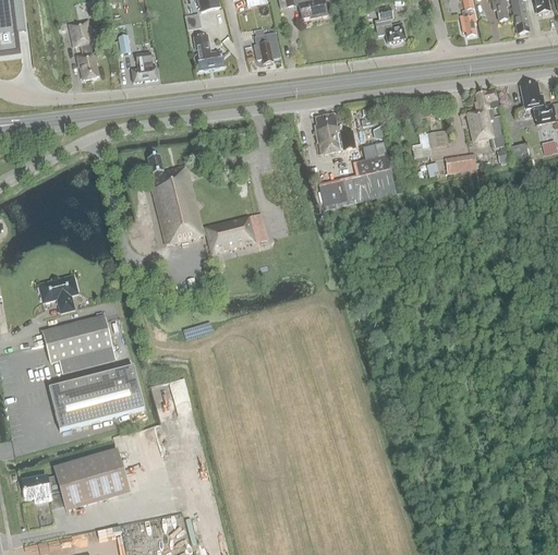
[(0,0),(0,53),(20,51),(16,31),(25,29),(21,0),(0,0)]
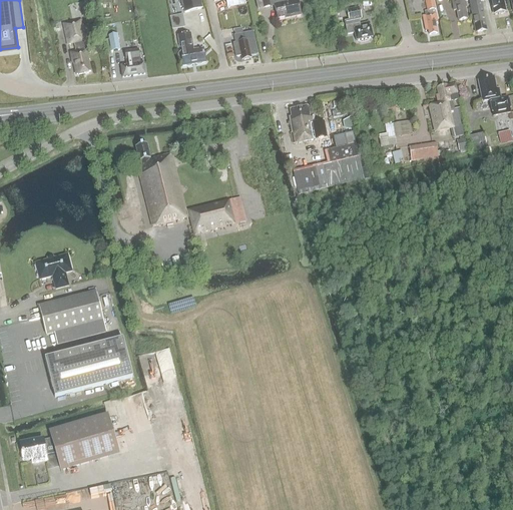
[(202,5),(200,0),(182,0),(184,9),(202,5)]
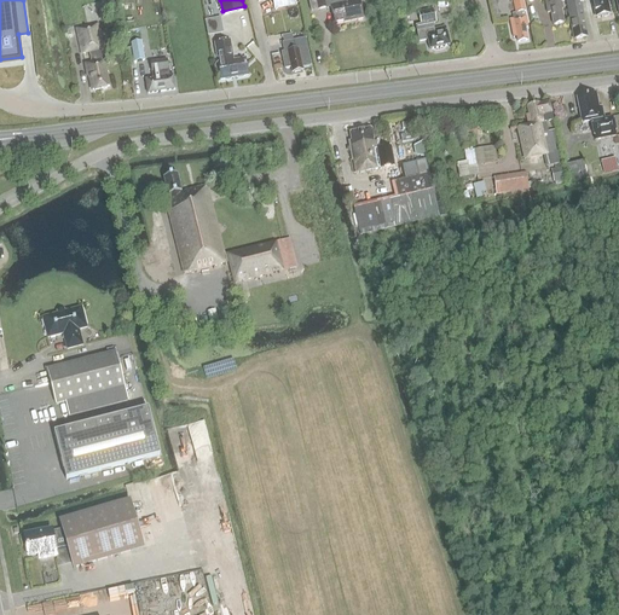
[(316,0),(317,5),(325,4),(325,5),(331,4),(334,18),(351,15),(351,17),(363,13),(359,0),(316,0)]
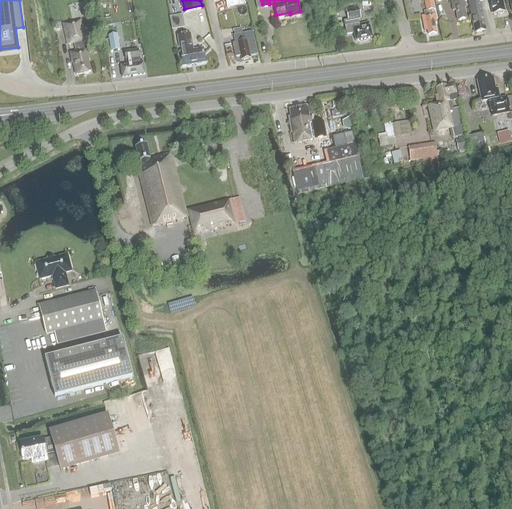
[(425,0),(428,12),(422,13),(425,28),(428,27),(429,31),(437,30),(435,19),(437,19),(435,10),(431,11),(430,7),(435,6),(433,0),(425,0)]
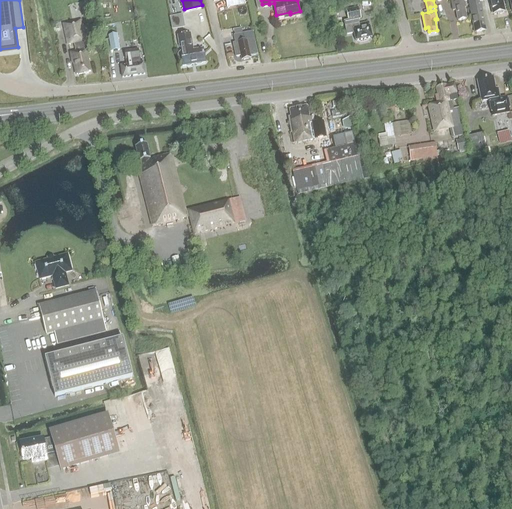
[(451,0),(453,8),(456,7),(458,17),(467,15),(464,5),(466,5),(465,0),(451,0)]
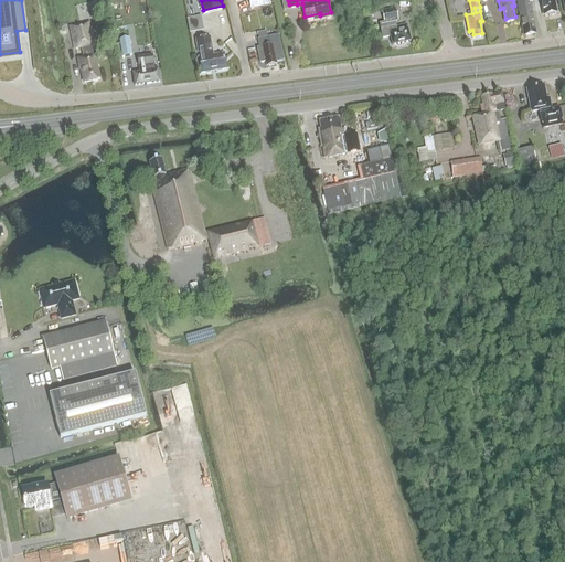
[(536,31),(531,7),(530,7),(529,0),(519,0),(521,9),(520,9),(524,33),(536,31)]
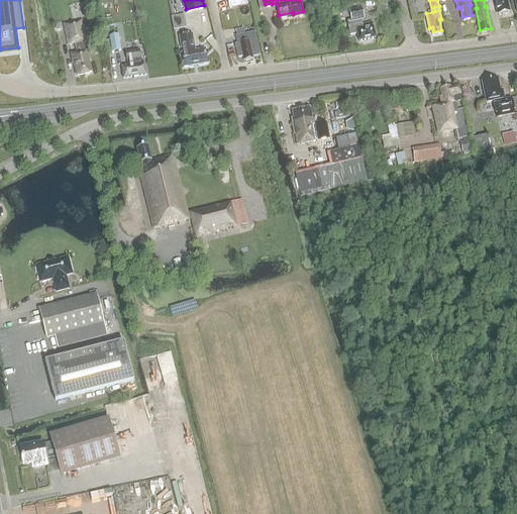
[(495,0),(497,12),(503,11),(504,11),(507,11),(508,10),(509,9),(507,0),(495,0)]
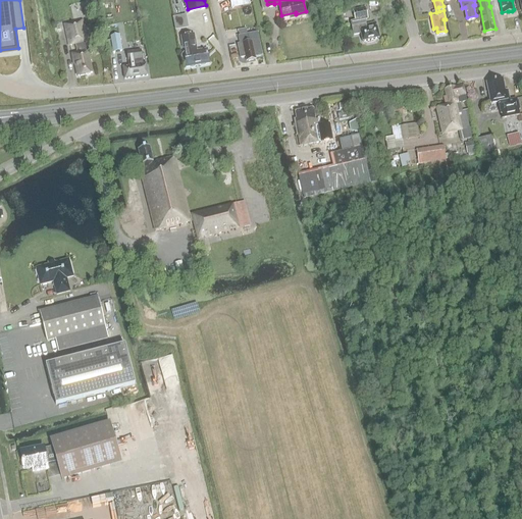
[(367,15),(365,5),(352,8),(355,18),(351,19),(354,33),(361,31),(362,39),(379,35),(375,19),(366,22),(364,16),(367,15)]
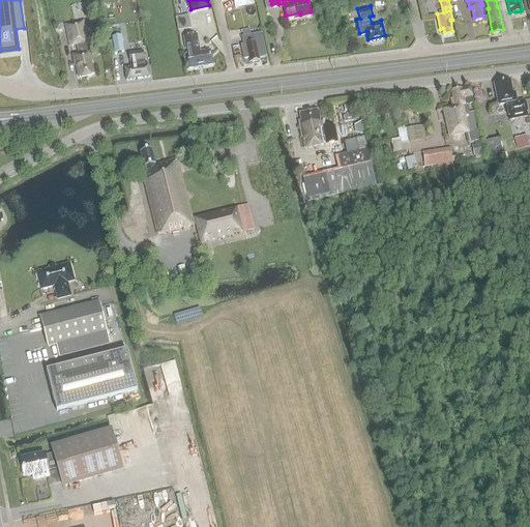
[(176,13),(179,27),(193,25),(189,10),(176,13)]
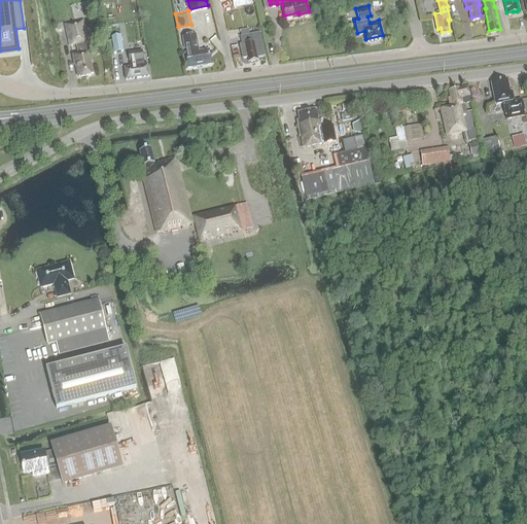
[(83,16),(65,21),(69,43),(75,42),(77,50),(72,51),(74,63),(76,62),(78,74),(93,71),(91,59),(92,59),(90,47),(89,47),(86,39),(89,39),(83,16)]
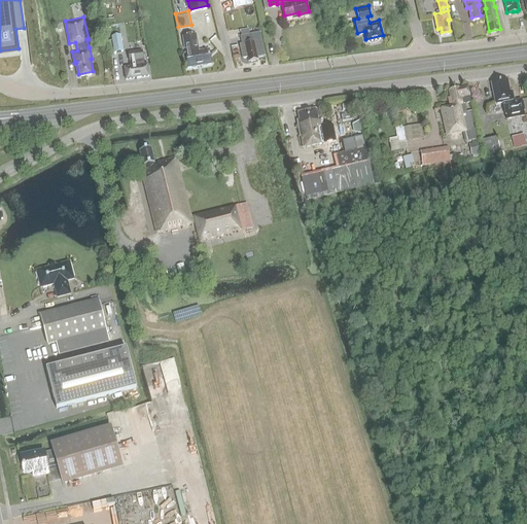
[(101,23),(96,24),(98,34),(104,33),(101,23)]
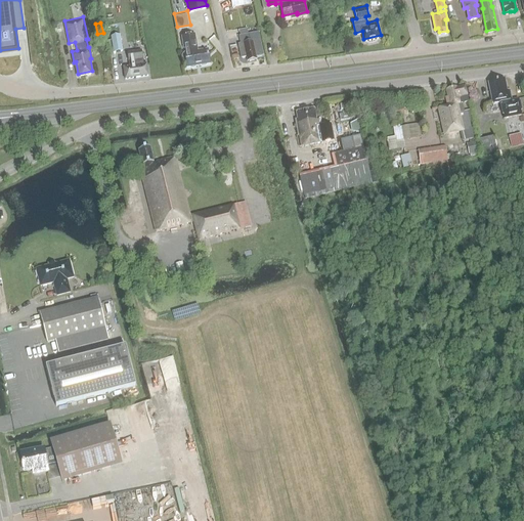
[(263,53),(259,30),(249,33),(249,32),(248,33),(239,34),(238,34),(241,42),(238,42),(241,55),(247,54),(248,59),(256,57),(256,55),(263,53)]
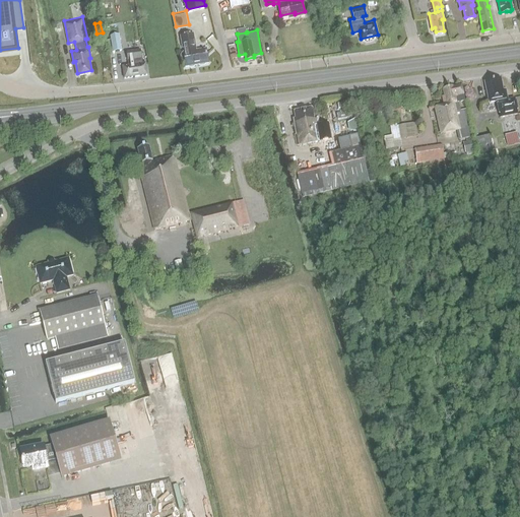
[(121,47),(118,31),(110,34),(113,49),(121,47)]
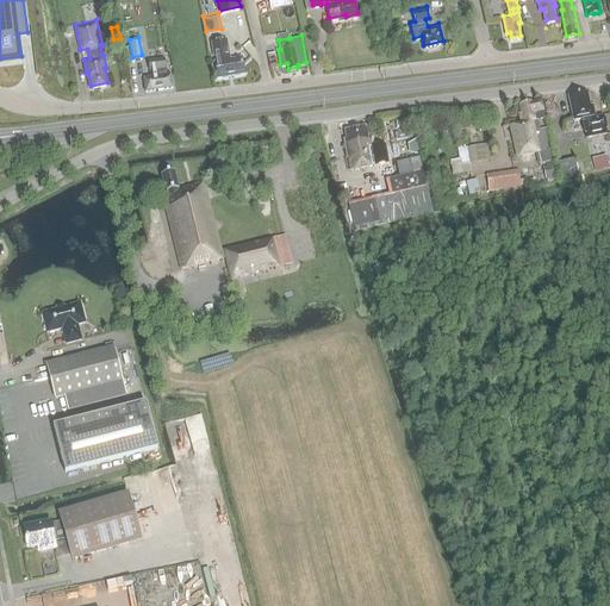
[(213,60),(211,62),(212,67),(215,69),(218,68),(219,75),(222,75),(223,76),(228,75),(228,74),(234,73),(235,74),(240,73),(241,72),(242,72),(244,70),(242,70),(241,63),(242,63),(242,61),(241,61),(240,56),(242,56),(242,55),(240,55),(230,57),(226,37),(213,39),(212,41),(215,54),(216,52),(217,60),(213,60)]
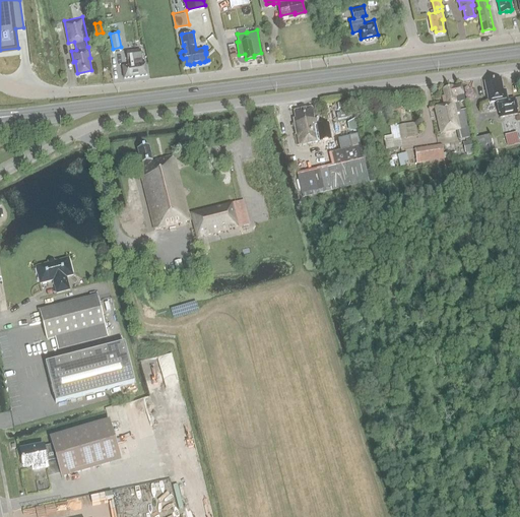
[(123,65),(124,76),(147,73),(145,61),(142,62),(141,57),(140,48),(126,50),(128,60),(129,60),(130,64),(123,65)]
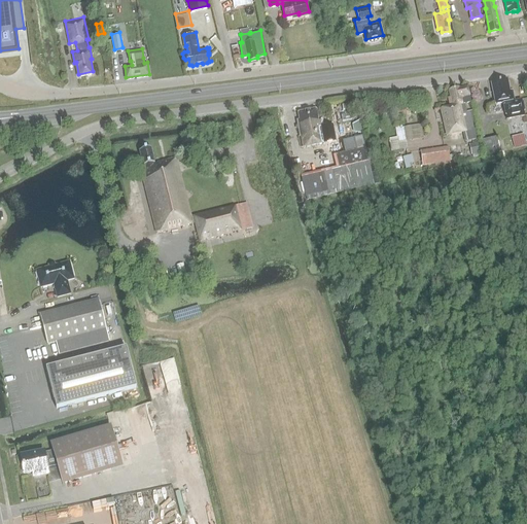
[(496,103),(504,101),(507,116),(525,113),(522,97),(515,99),(513,88),(510,89),(507,77),(491,80),(496,103)]
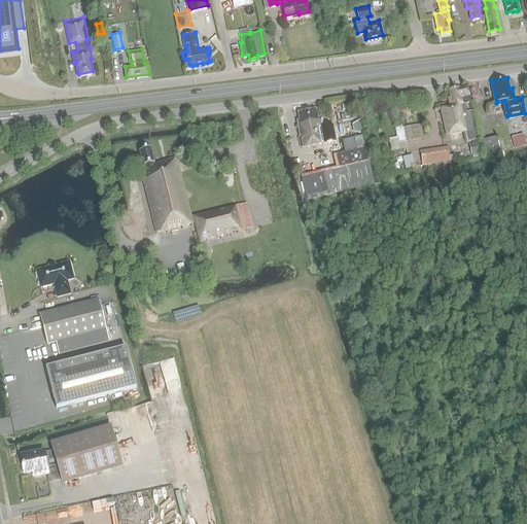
[(459,103),(458,102),(463,100),(463,102),(471,100),(467,83),(459,85),(459,84),(449,88),(453,104),(442,107),(444,107),(447,118),(445,119),(448,133),(462,129),(464,139),(478,136),(475,126),(473,127),(469,109),(461,110),(459,102),(459,103)]
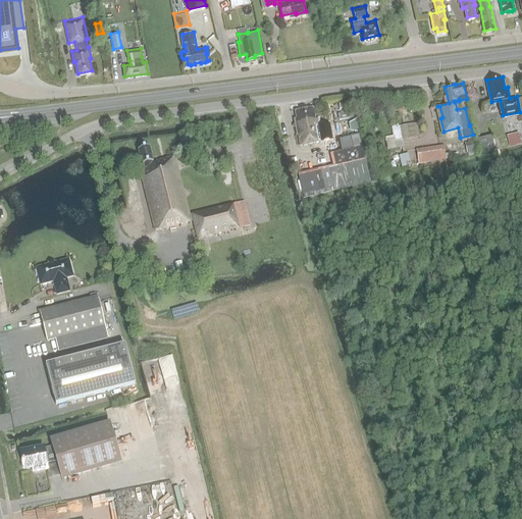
[(297,132),(296,132),(299,143),(331,137),(328,123),(319,125),(317,116),(315,117),(313,106),(295,109),(297,116),(295,117),(297,132)]
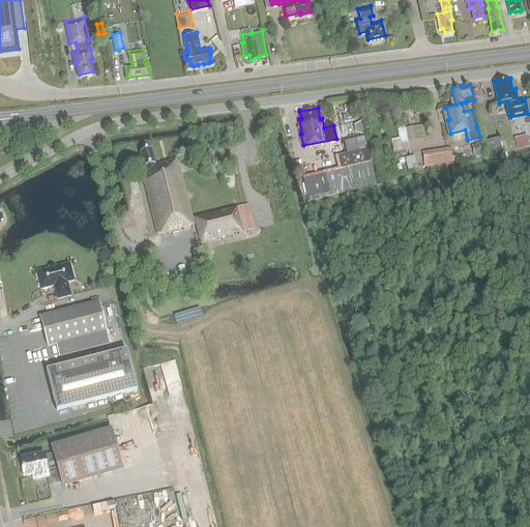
[(344,120),(354,118),(352,111),(343,113),(344,120)]
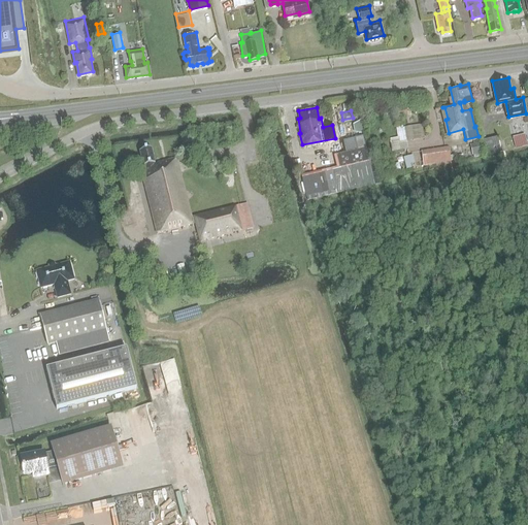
[(399,140),(415,137),(411,122),(396,125),(399,140)]
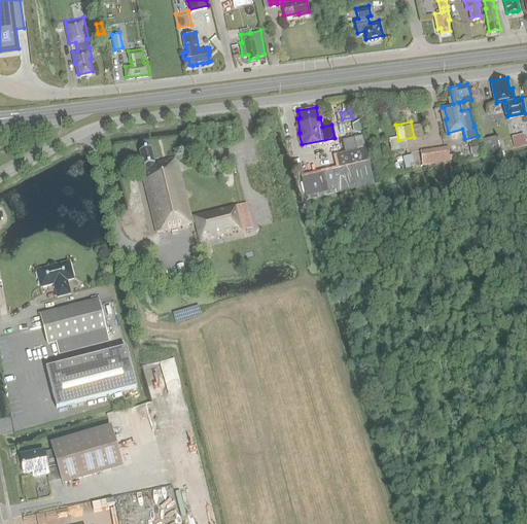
[(523,132),(512,135),(515,145),(526,142),(523,132)]
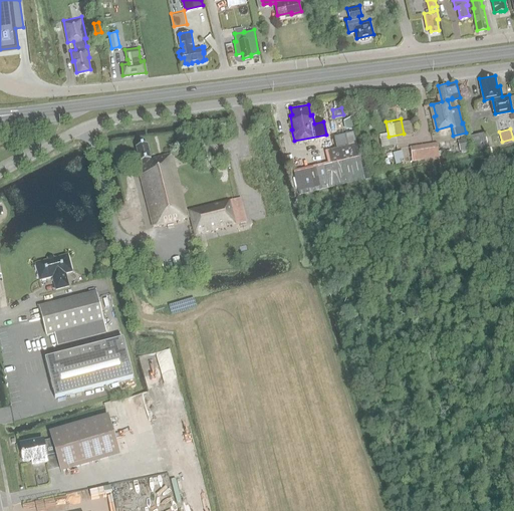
[(469,135),(473,150),(487,146),(484,132),(469,135)]
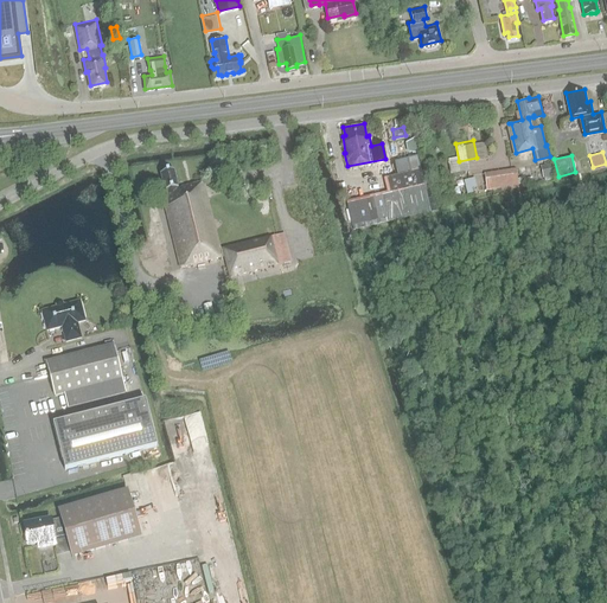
[(555,177),(553,160),(540,162),(543,179),(555,177)]
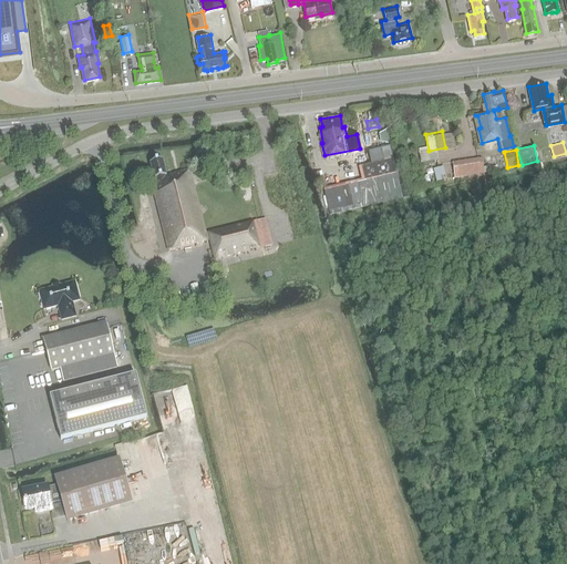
[(323,188),(328,208),(401,193),(393,156),(384,159),(383,153),(371,155),(373,161),(361,164),(364,180),(323,188)]
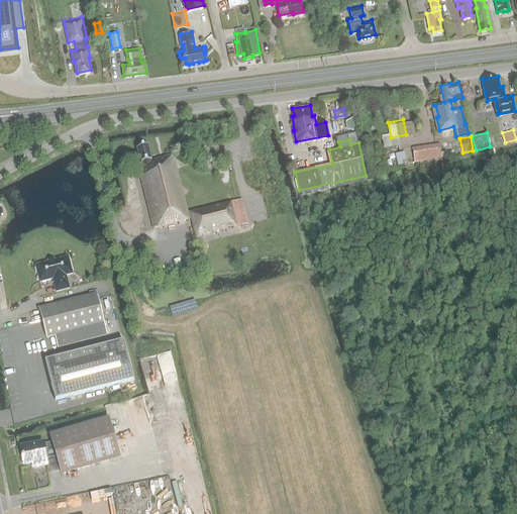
[(441,157),(439,141),(412,145),(414,160),(427,159),(427,161),(440,159),(439,157),(441,157)]
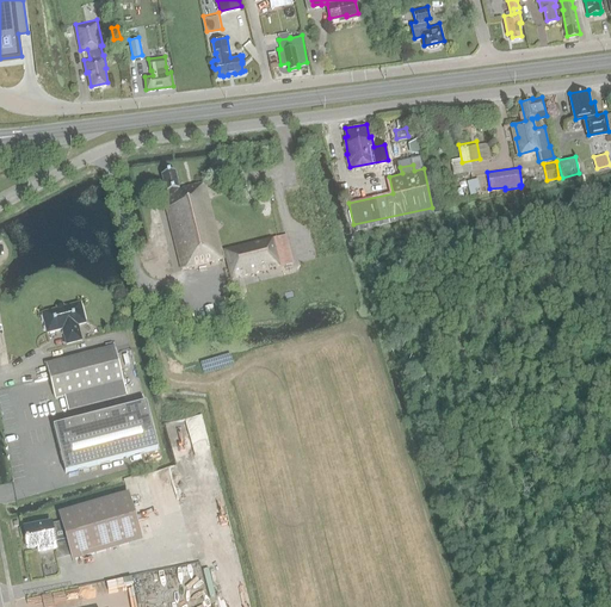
[(183,267),(226,255),(232,276),(279,264),(271,235),(221,248),(204,181),(179,187),(174,169),(161,173),(170,205),(167,205),(183,267)]
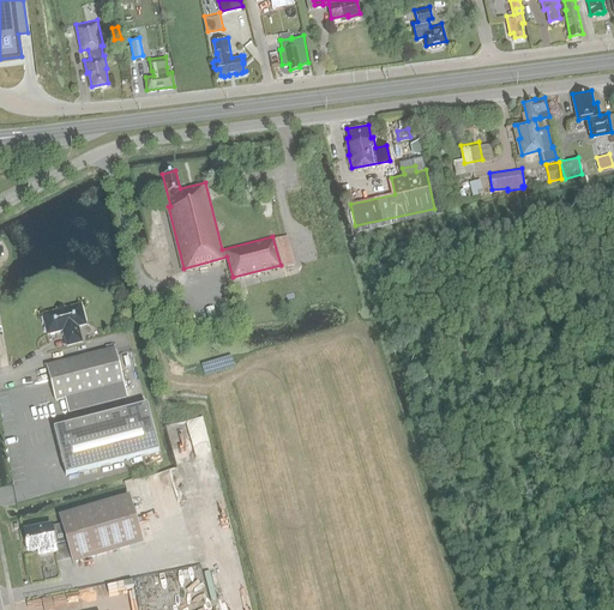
[(78,324),(85,321),(80,302),(42,312),(47,332),(62,327),(66,343),(82,339),(78,324)]
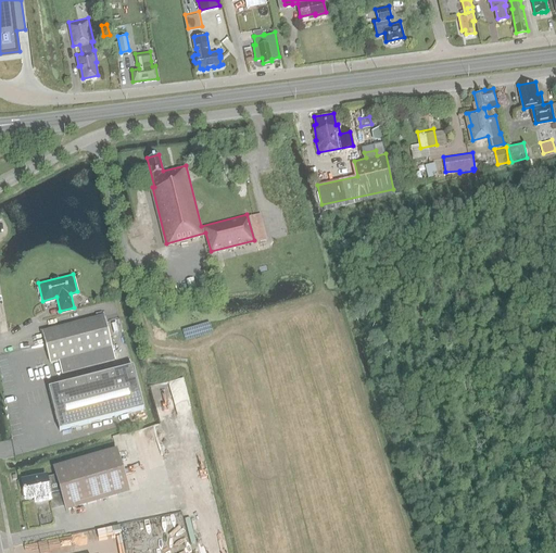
[(103,313),(42,329),(50,361),(59,359),(62,372),(115,357),(103,313)]
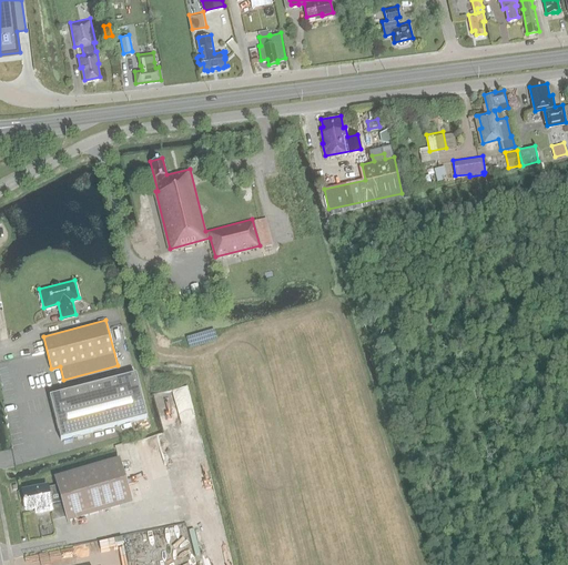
[(135,372),(49,394),(60,437),(146,415),(135,372)]
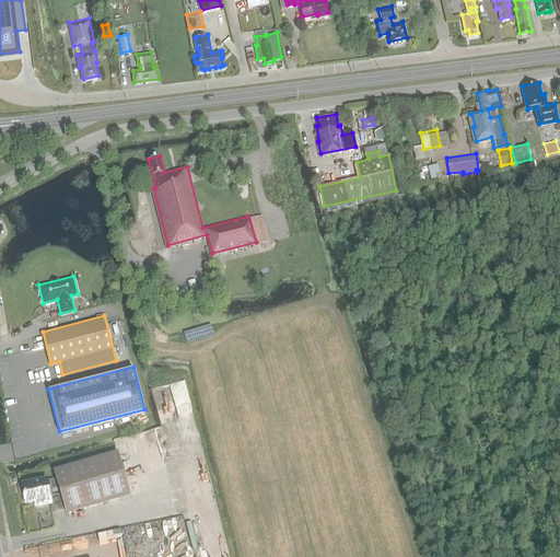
[(117,451),(55,470),(57,477),(47,479),(47,477),(39,479),(39,477),(31,479),(31,480),(22,483),(25,501),(35,499),(36,503),(51,500),(50,494),(61,491),(67,511),(129,492),(117,451)]
